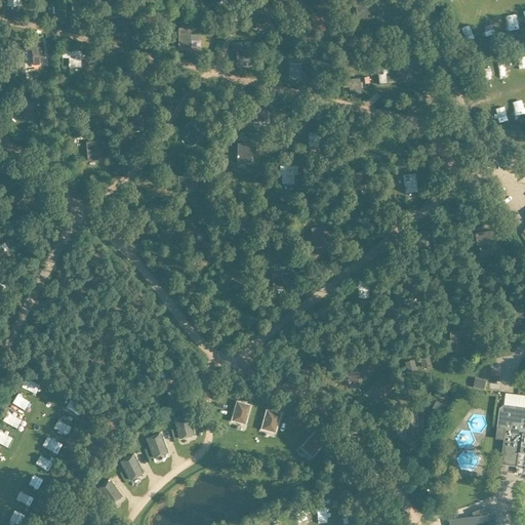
[(65,1),(57,0),(58,7),(58,21),(71,19),(70,9),(76,9),(76,4),(65,4),(65,1)]
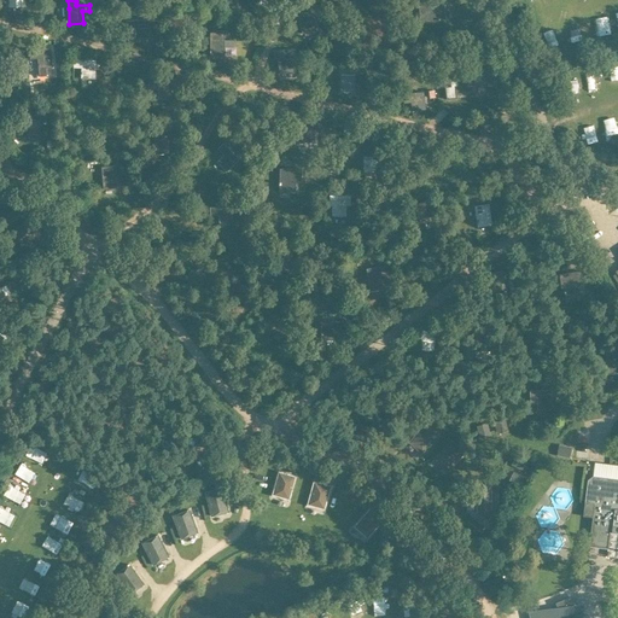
[(435,22),(435,21),(437,19),(439,19),(445,18),(443,18),(442,9),(444,9),(443,3),(431,5),(431,1),(418,3),(420,24),(435,22)]
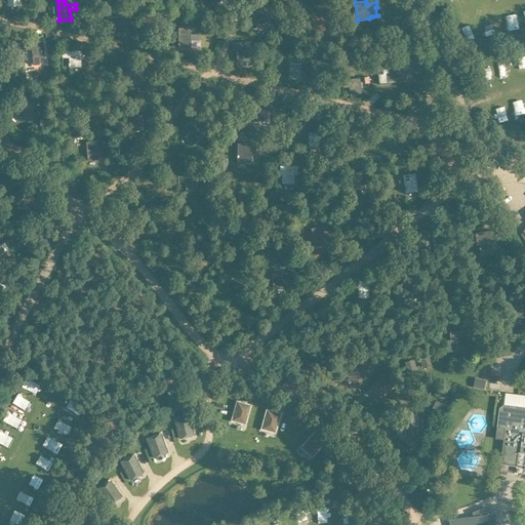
[(250,9),(251,15),(254,15),(256,28),(269,26),(267,15),(269,15),(267,5),(250,9)]
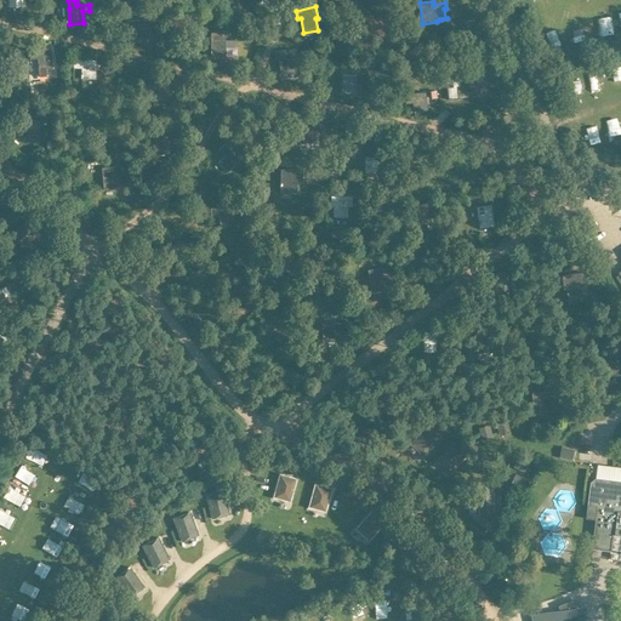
[(610,18),(600,21),(603,32),(613,30),(610,18)]
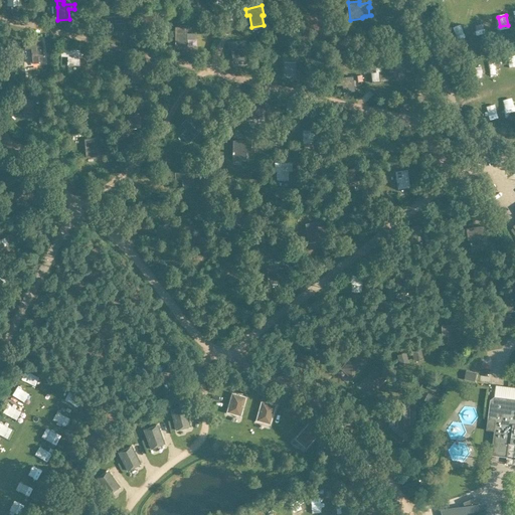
[(123,16),(105,17),(105,24),(113,24),(113,31),(124,31),(123,16)]
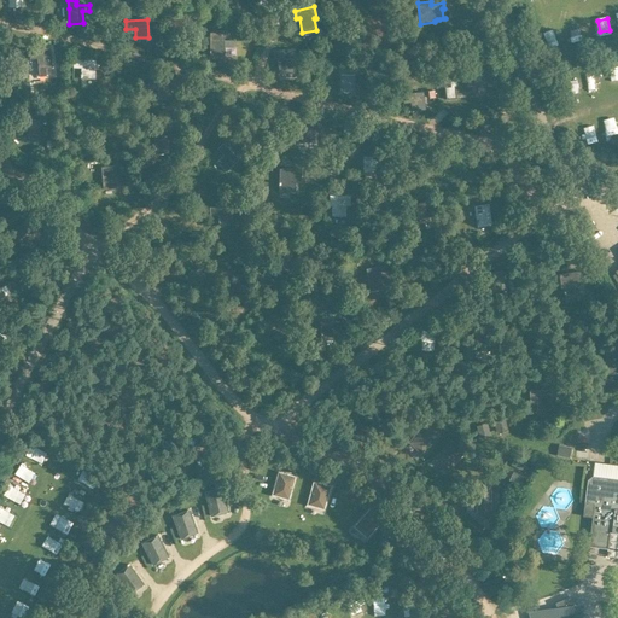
[(210,33),(210,58),(225,58),(225,48),(233,47),(233,41),(223,40),(223,33),(210,33)]
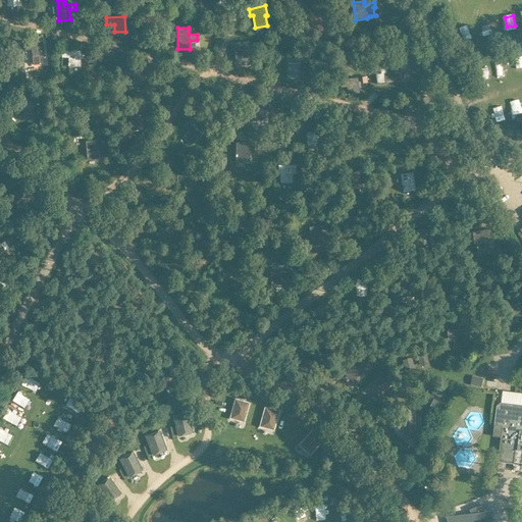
[(43,40),(24,42),(25,50),(32,49),(33,59),(33,64),(39,64),(39,57),(45,57),(43,40)]
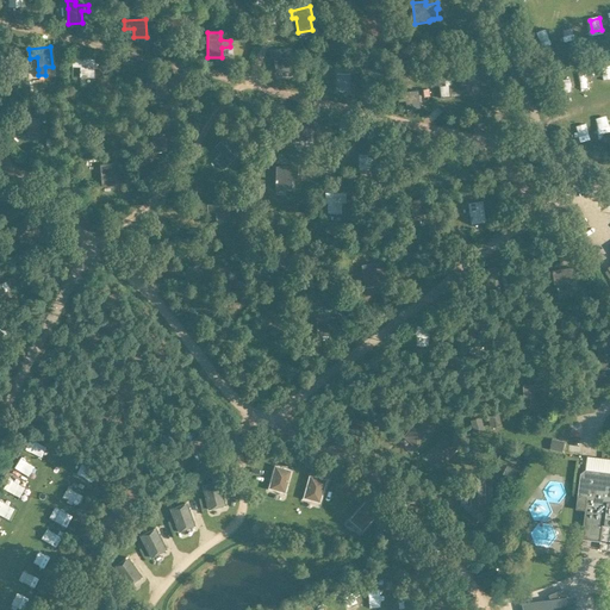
[(271,50),(271,58),(274,58),(275,73),(290,72),(288,60),(291,60),(290,48),(271,50)]
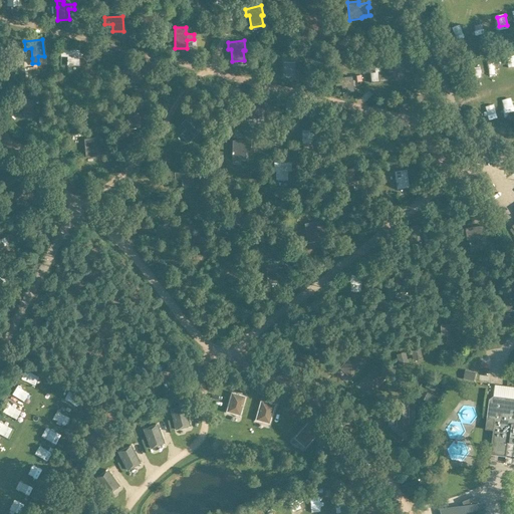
[(61,49),(61,56),(67,56),(67,64),(79,65),(79,49),(61,49)]
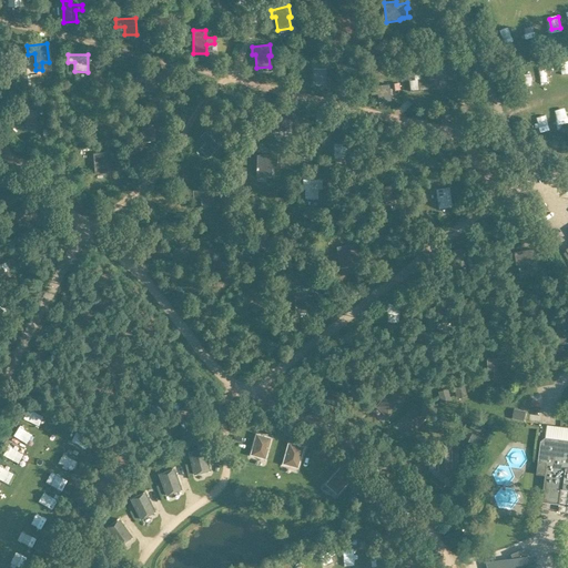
[(313,85),(325,85),(325,69),(313,68),(313,85)]
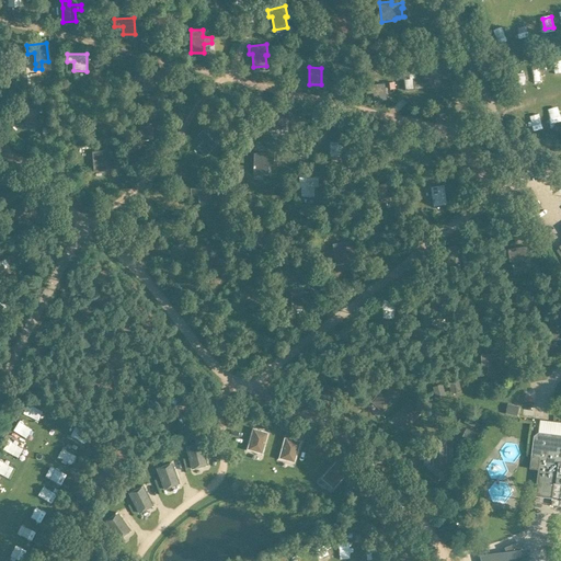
[(134,73),(135,81),(142,80),(144,90),(156,89),(155,72),(134,73)]
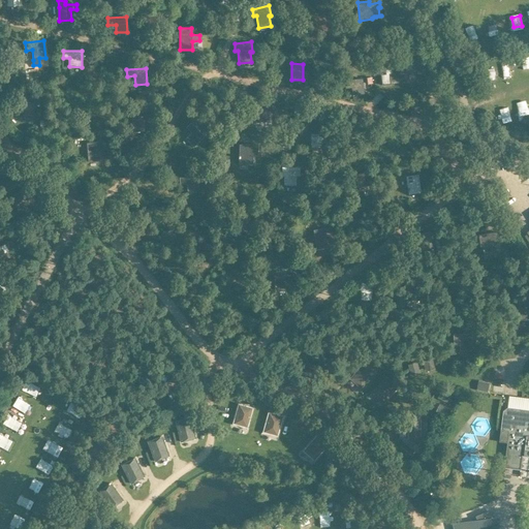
[(391,84),(397,83),(407,82),(407,81),(406,82),(405,74),(406,74),(406,69),(389,71),(391,84)]
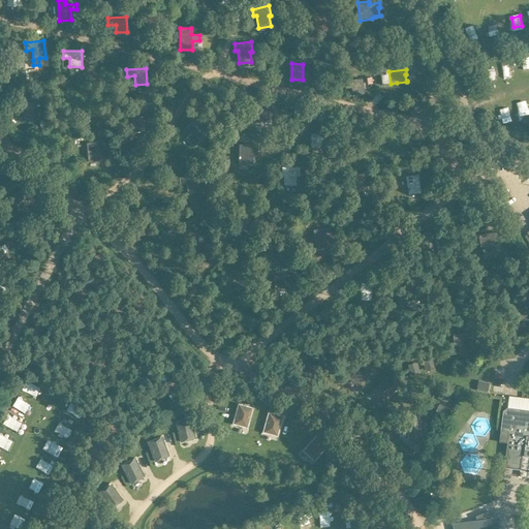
[(344,81),(345,88),(351,87),(352,95),(364,94),(363,78),(344,81)]
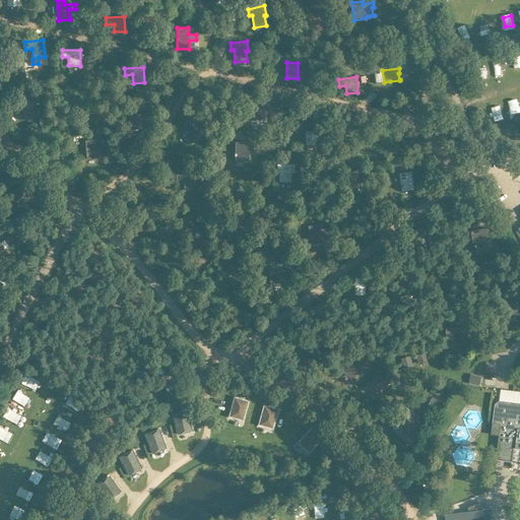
[(28,100),(21,100),(22,113),(34,113),(34,103),(33,93),(27,93),(28,98),(28,100)]
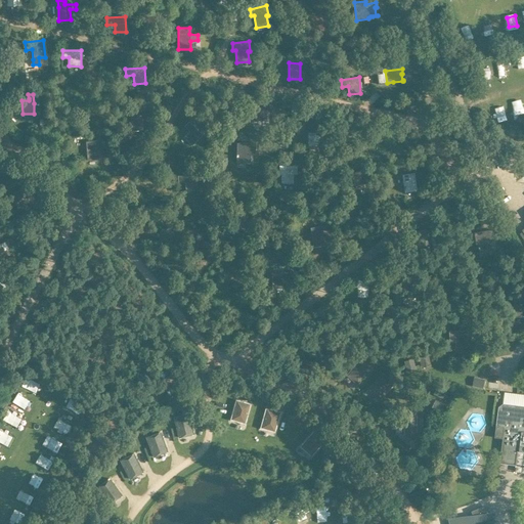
[(253,101),(253,121),(266,121),(267,114),(271,114),(272,102),(253,101)]
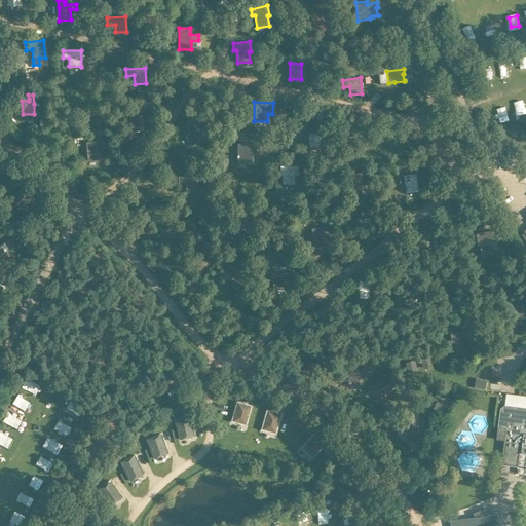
[(138,117),(130,118),(133,132),(144,130),(142,115),(138,115),(138,117)]
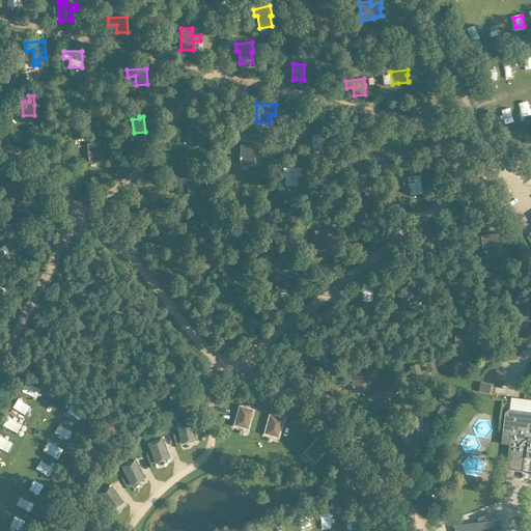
[(205,137),(197,128),(192,123),(188,128),(192,133),(186,139),(194,147),(205,137)]
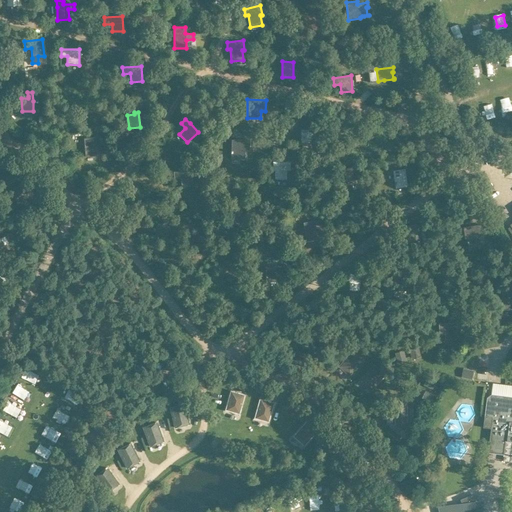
[(202,119),(198,124),(202,128),(203,126),(206,123),(202,119)]
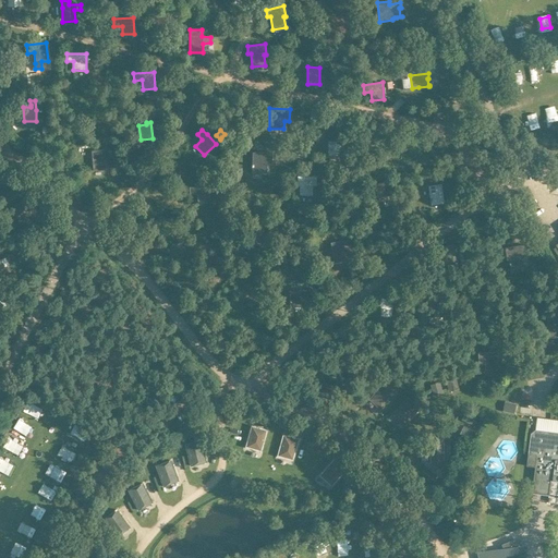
[(336,142),(328,142),(328,155),(340,155),(340,145),(340,138),(336,138),(336,142)]
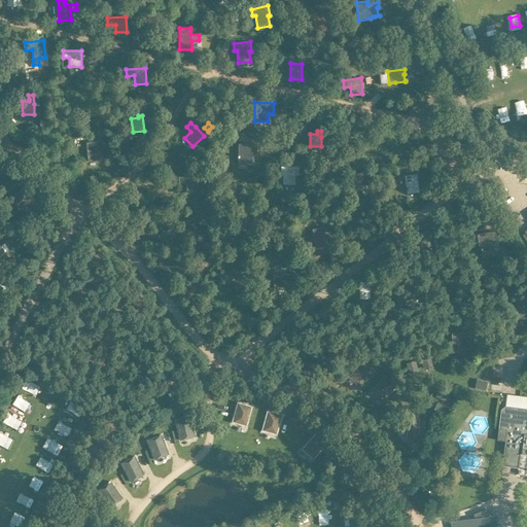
[(86,142),(89,162),(100,161),(99,150),(105,149),(105,144),(99,144),(98,141),(86,142)]
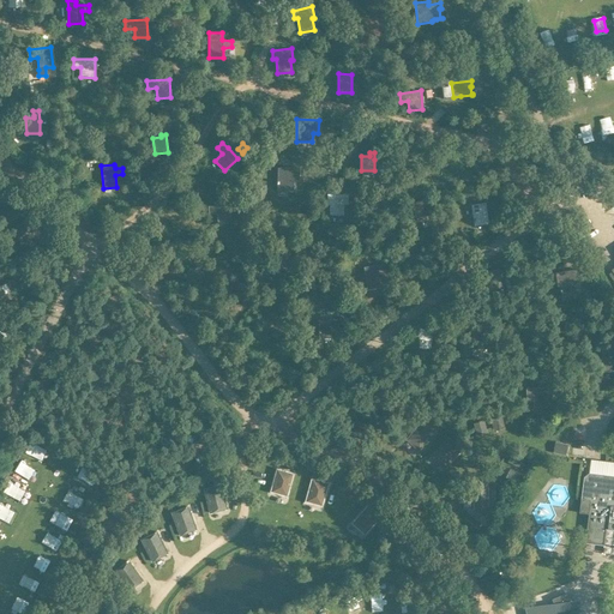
[(277,167),(277,190),(293,190),(294,181),(299,181),(299,168),(277,167)]
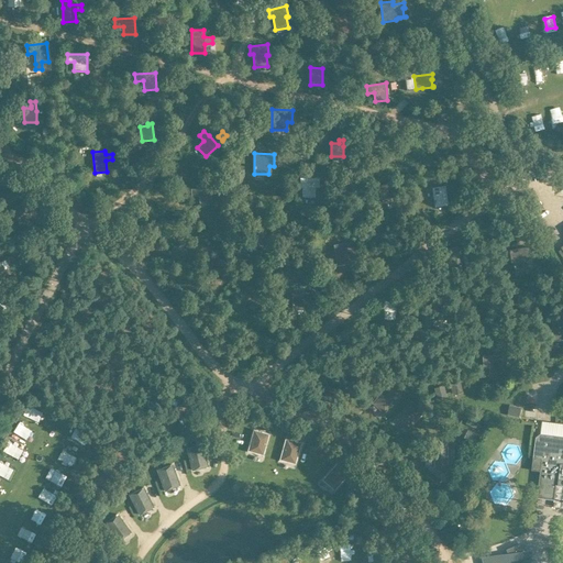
[(319,187),(319,178),(300,177),(299,187),(302,187),(302,197),(315,197),(315,187),(319,187)]
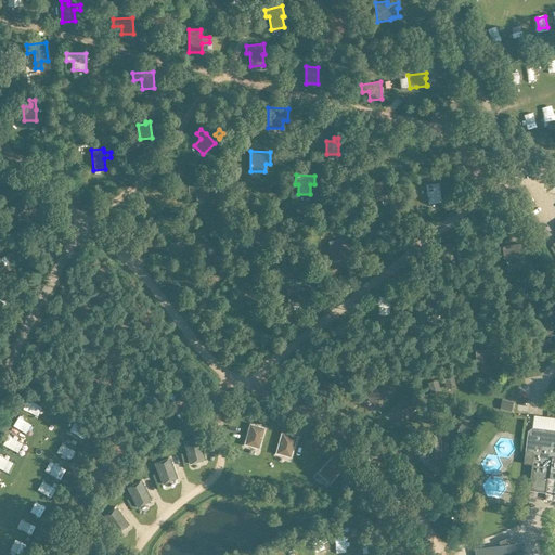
[(375,196),(387,194),(385,178),(381,179),(381,181),(373,182),(375,196)]
